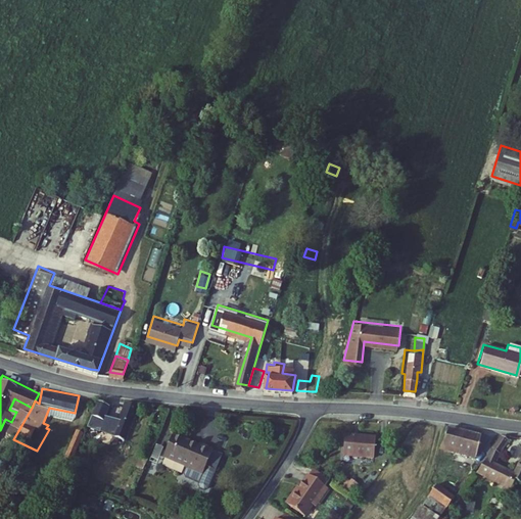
[(99,396),(84,431),(95,436),(109,400),(99,396)]
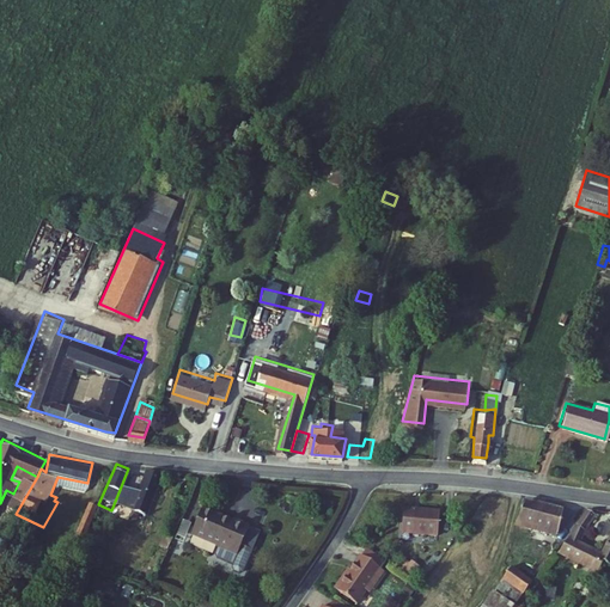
[(148,465),(133,512),(140,515),(142,508),(150,510),(164,471),(148,465)]
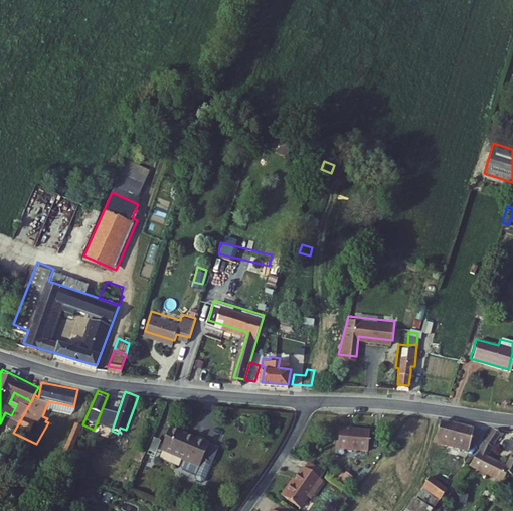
[(443,418),(437,439),(446,444),(449,441),(469,447),(474,428),(443,418)]
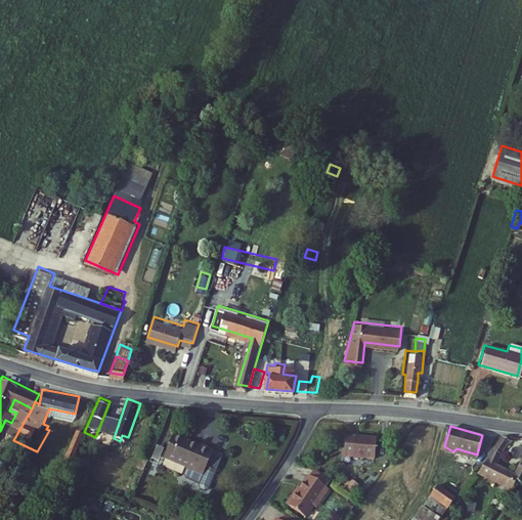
[(82,431),(76,428),(62,458),(69,460),(76,444),(82,431)]
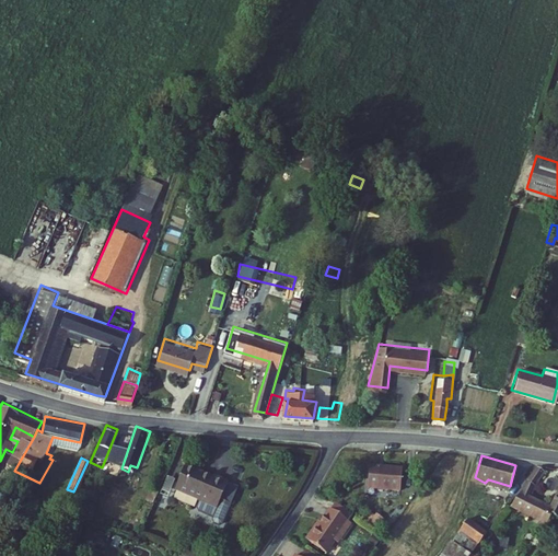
[(400,491),(402,485),(404,465),(370,461),(368,488),(400,491)]
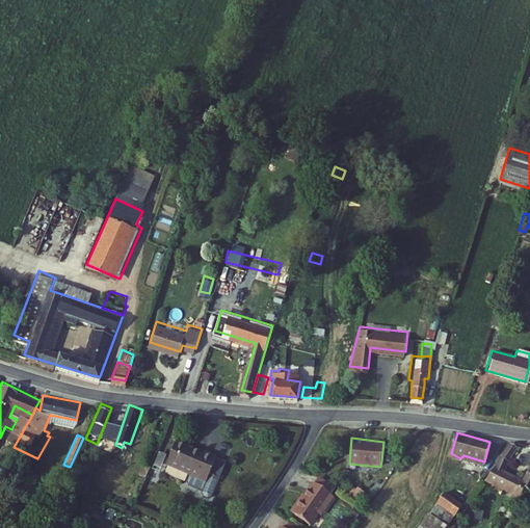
[(510,440),(491,469),(518,485),(515,490),(520,492),(524,483),(529,486),(529,460),(522,477),(503,465),(518,445),(510,440)]
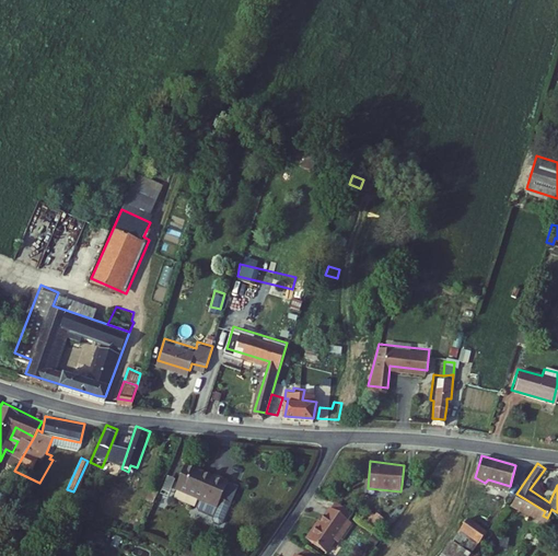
[(185,464),(174,488),(198,498),(194,508),(212,516),(211,519),(212,522),(218,524),(221,523),(230,504),(220,500),(229,482),(212,474),(211,476),(185,464)]
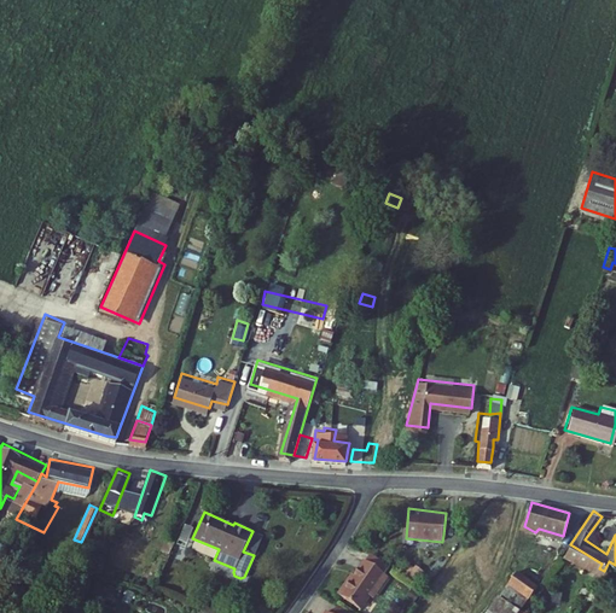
[(180,526),(175,537),(185,541),(189,530),(180,526)]
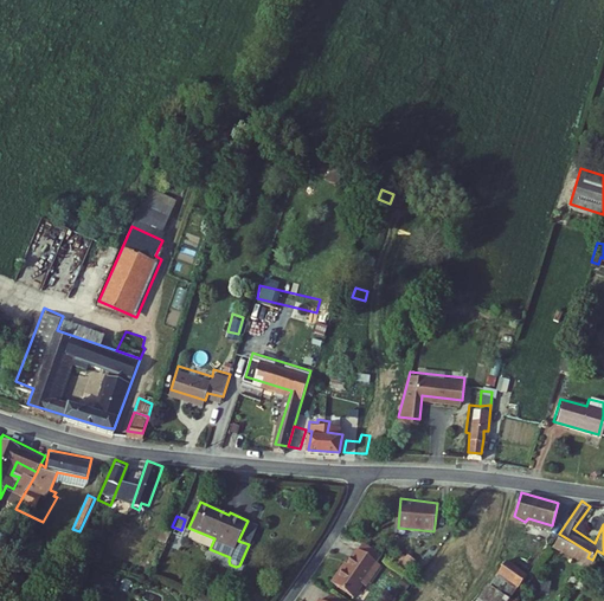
[(257,524),(248,521),(238,541),(249,544),(257,524)]
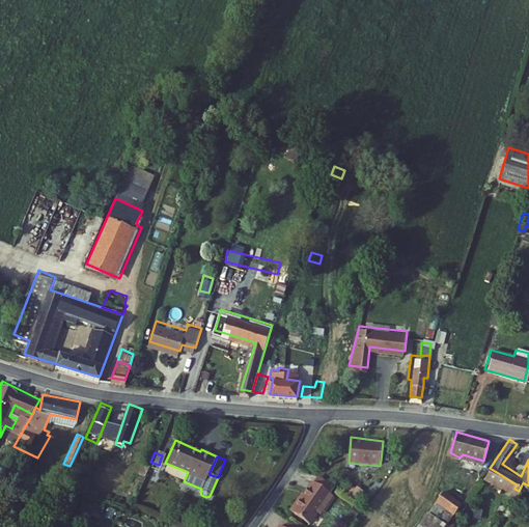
[(150,462),(144,476),(152,480),(159,465),(150,462)]
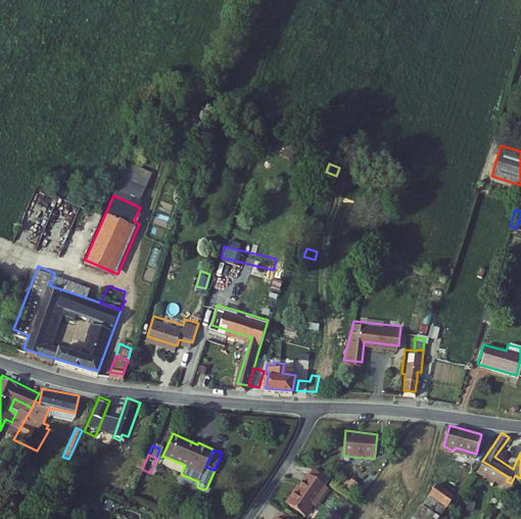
[(185,465),(162,456),(159,465),(181,474),(185,465)]
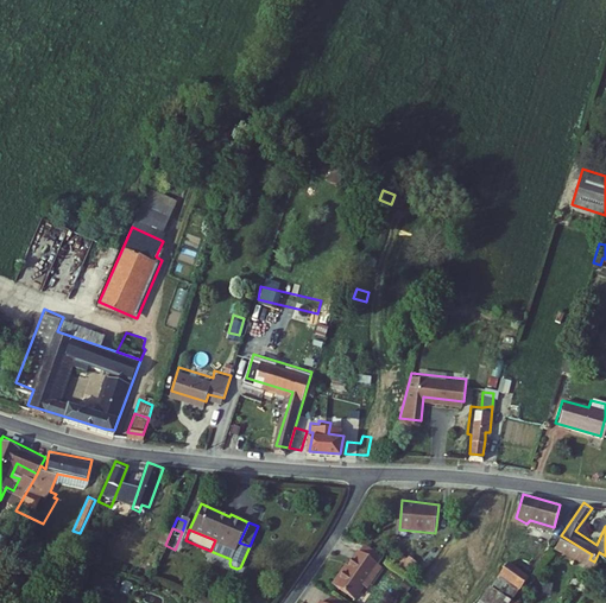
[(386,552),(365,537),(359,545),(380,560),(386,552)]
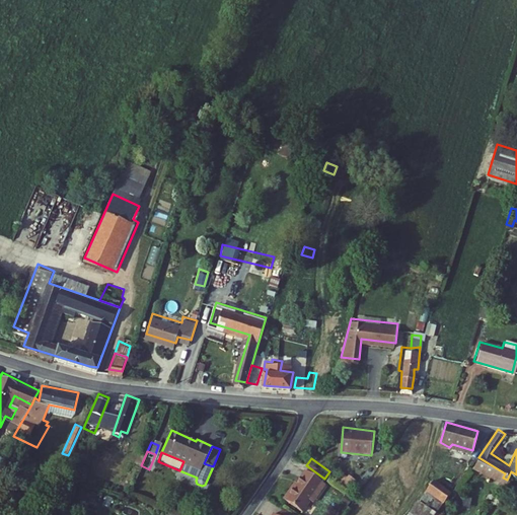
[(304,464),(297,474),(299,476),(306,465),(304,464)]
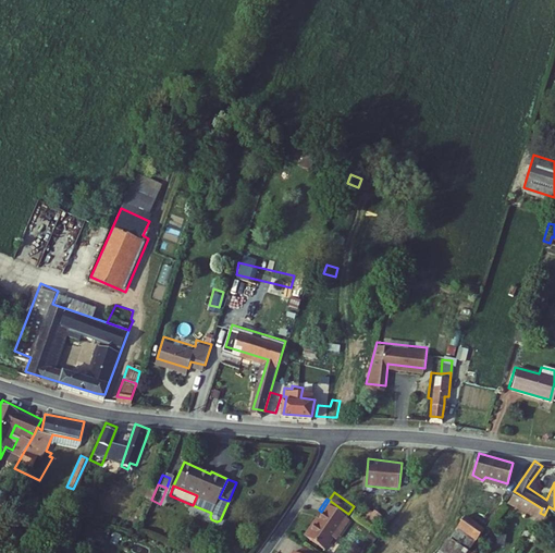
[(303,529),(324,544),(332,531),(335,532),(337,529),(334,527),(345,512),(329,500),(321,512),(319,510),(317,510),(303,529)]
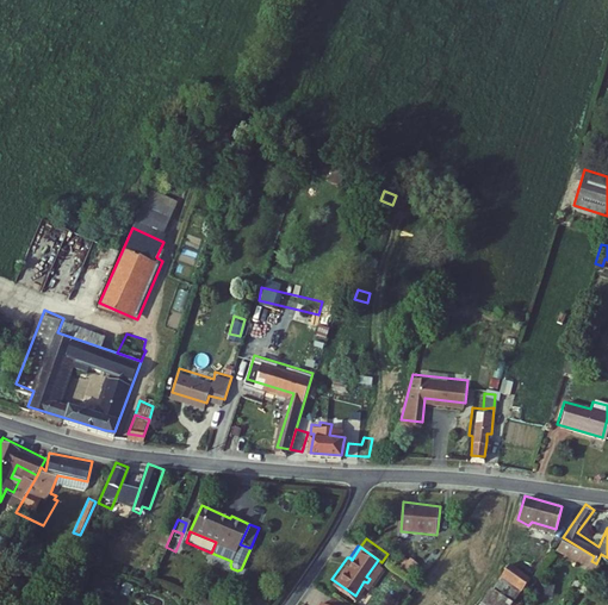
[(382,562),(378,560),(366,577),(370,579),(382,562)]
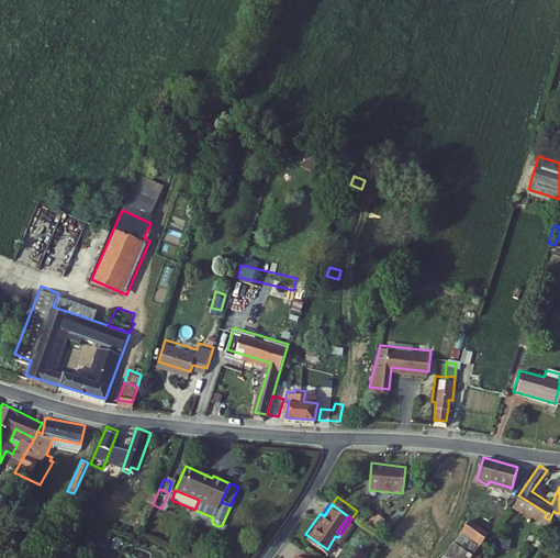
[(78,524),(70,520),(66,528),(75,533),(78,524)]
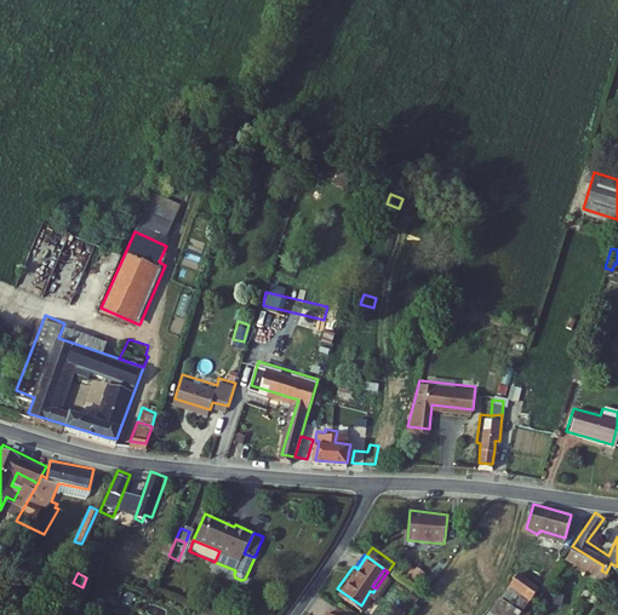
[(508,585),(528,599),(537,587),(515,574),(508,585)]
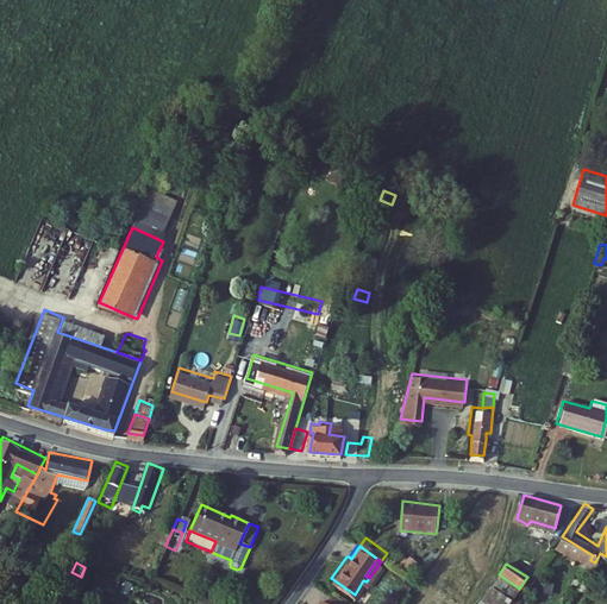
[(492,584),(512,598),(519,589),(499,574),(492,584)]
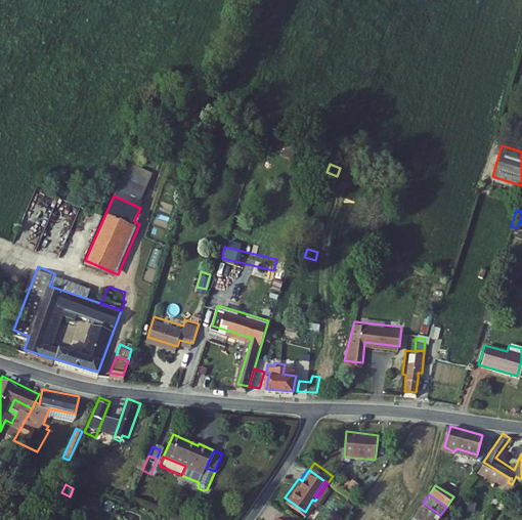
[(421,504),(419,508),(437,519),(439,517),(421,504)]
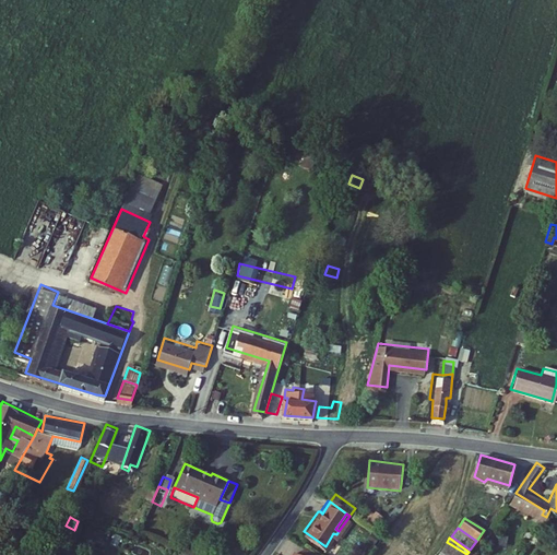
[(297,550),(305,554),(315,554),(318,551),(304,541),(297,550)]
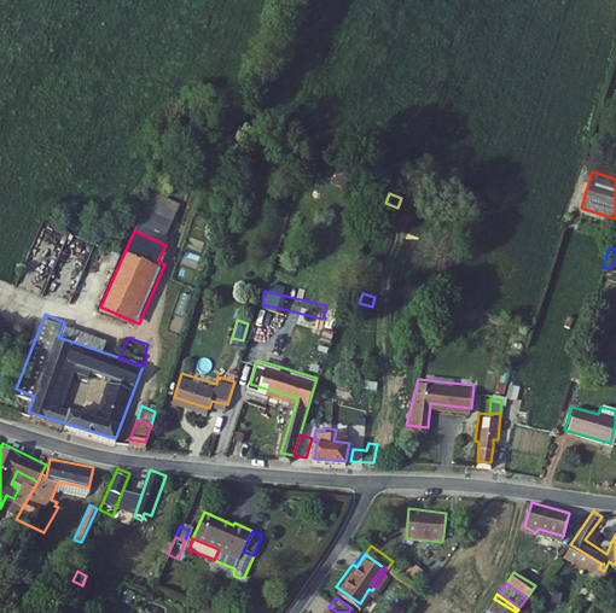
[(484,612),(515,612),(516,612),(494,599),(484,612)]
